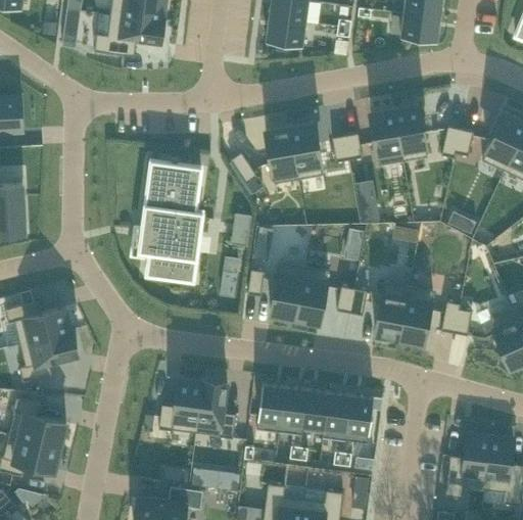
[(0,0),(0,6),(22,9),(22,0),(0,0)]
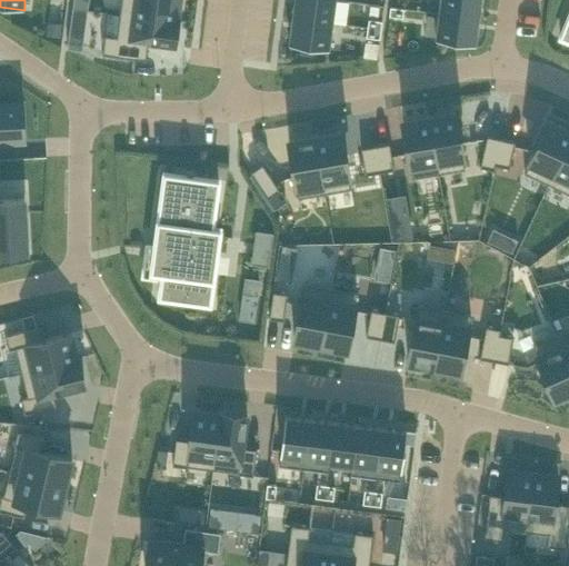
[(121,0),(120,17),(178,25),(181,0),(180,0),(121,0)]
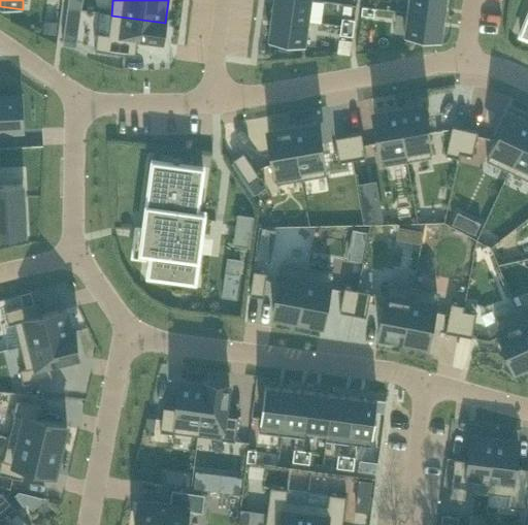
[(308,25),(311,2),(293,0),(274,0),(272,20),(308,25)]
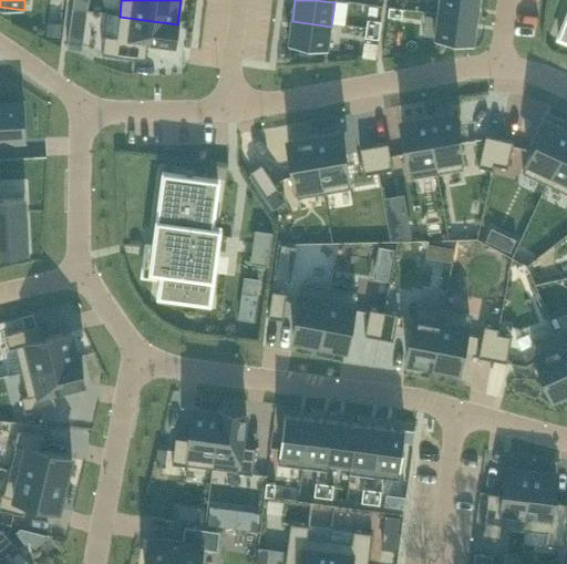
[(477,21),(480,0),(439,0),(437,17),(477,21)]
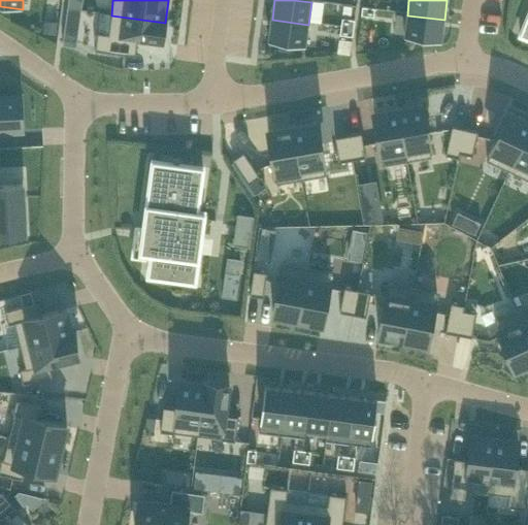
[(362,9),(361,18),(374,19),(375,10),(362,9)]
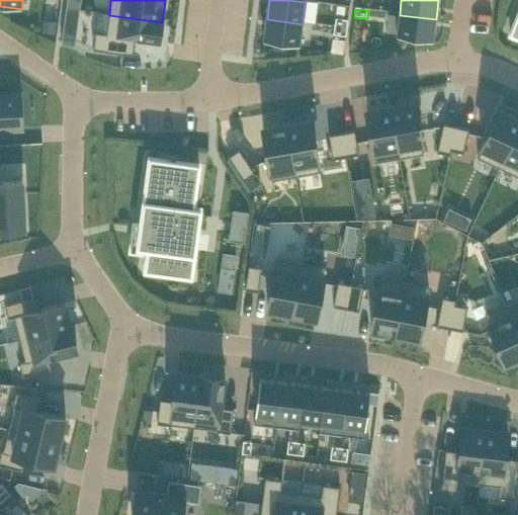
[(95,34),(93,52),(134,57),(135,41),(159,45),(162,22),(109,15),(106,35),(95,34)]
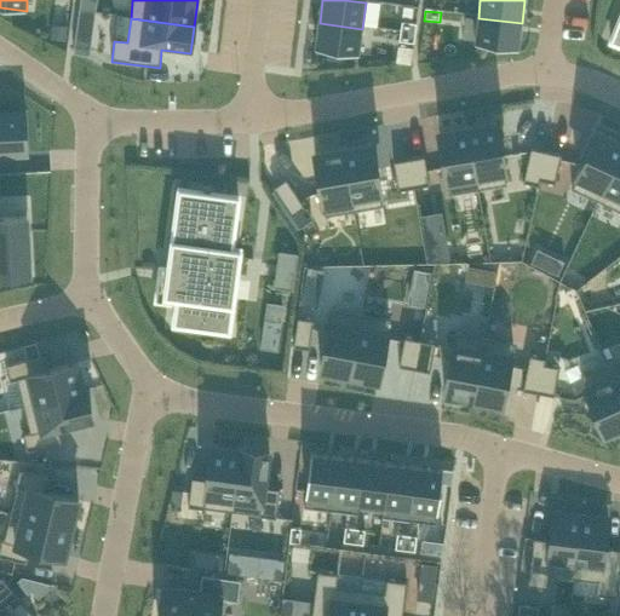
[(518,51),(522,23),(478,18),(475,45),(518,51)]
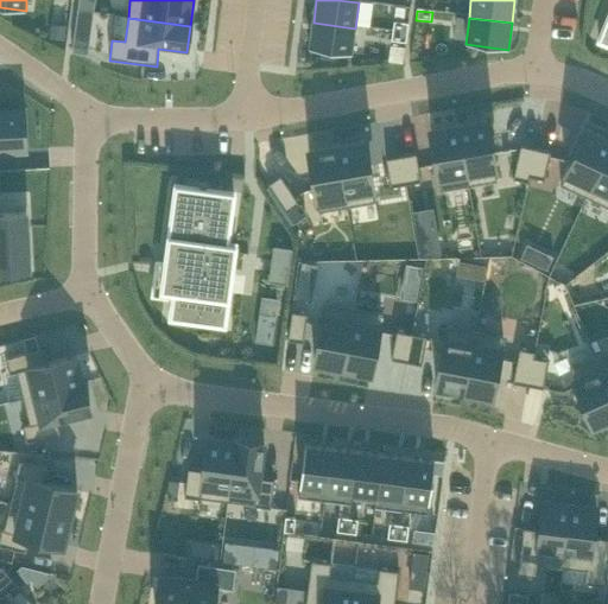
[(352,55),(355,29),(314,23),(310,50),(352,55)]
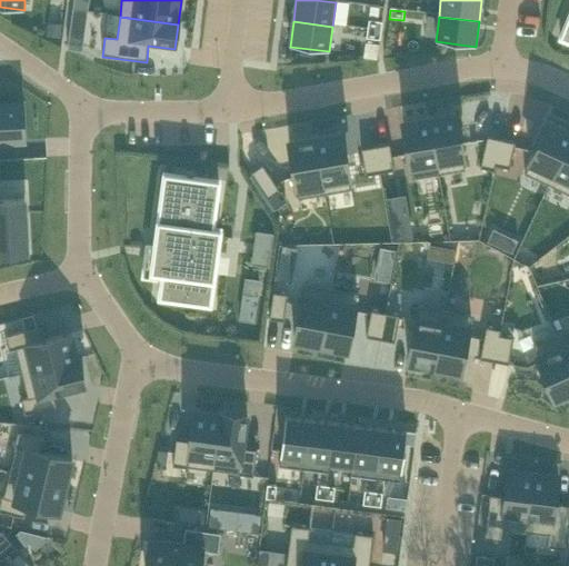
[(369,22),(368,31),(381,32),(382,23),(369,22)]
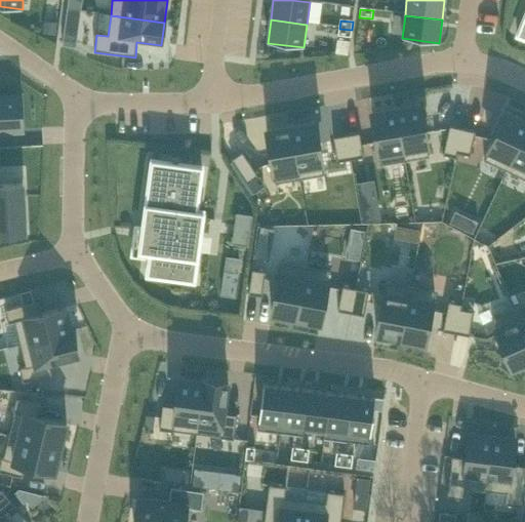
[(339,29),(338,37),(351,38),(352,30),(339,29)]
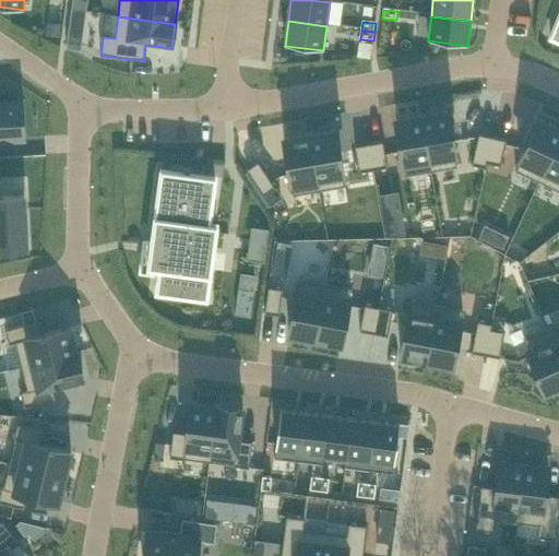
[(68,39),(67,49),(80,50),(81,40),(68,39)]
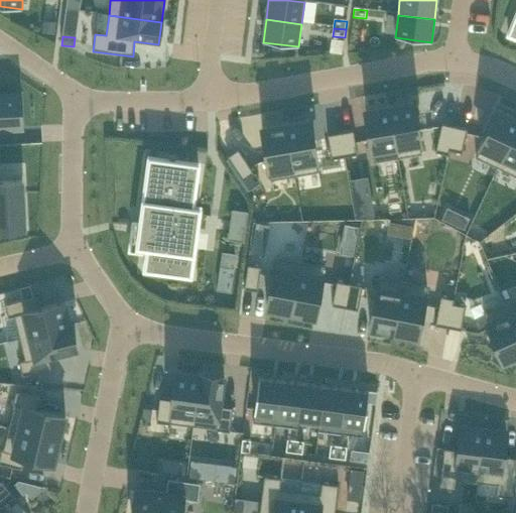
[(0,130),(21,130),(20,97),(0,98),(0,130)]
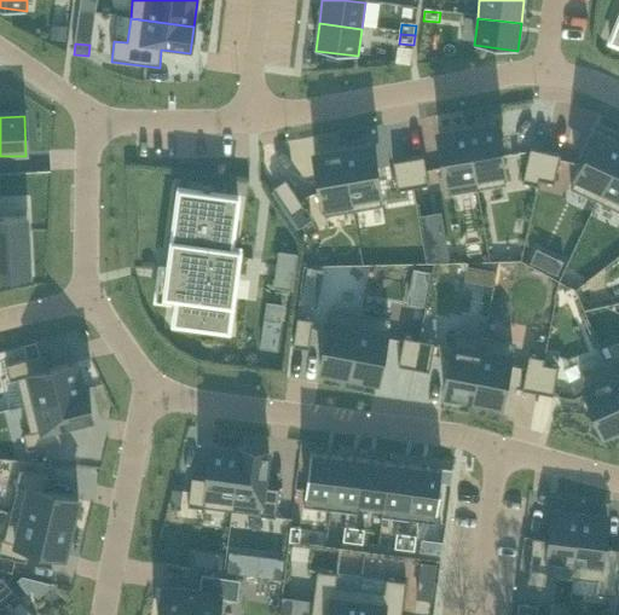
[(495,123),(467,128),(478,191),(505,186),(495,123)]
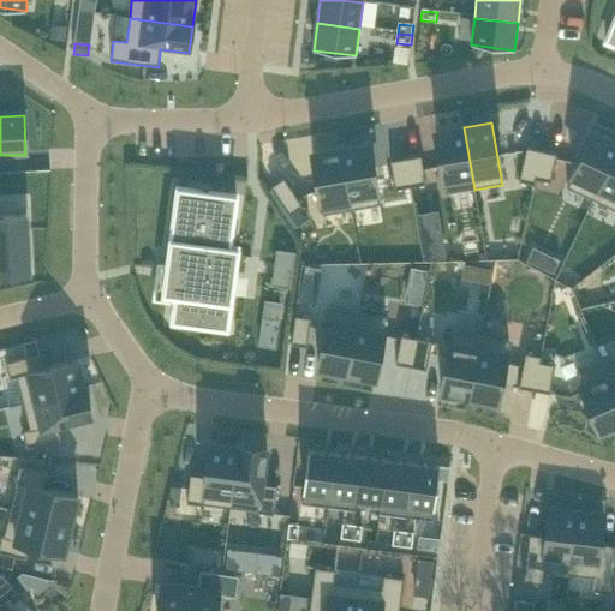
[(464,127),(435,133),(446,195),(475,190),(464,127)]
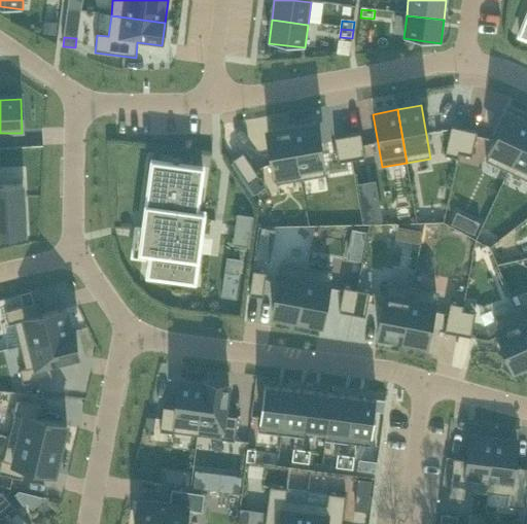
[(526,120),(508,113),(486,163),(508,173),(526,135),(526,120)]
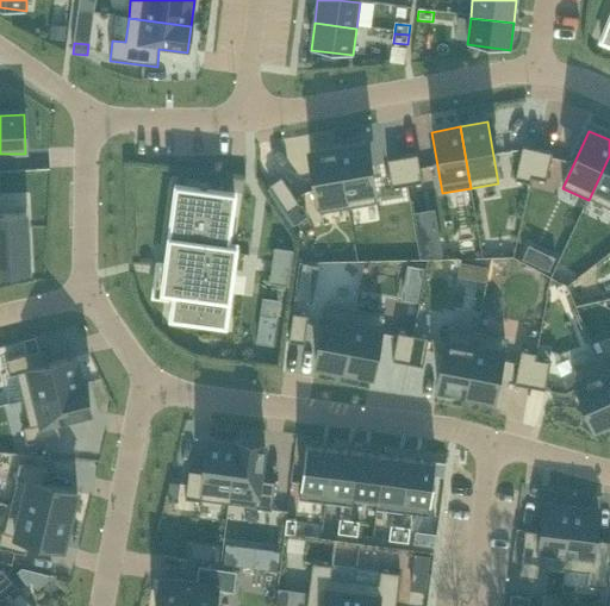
[(366,143),(337,148),(348,210),(377,205),(366,143)]
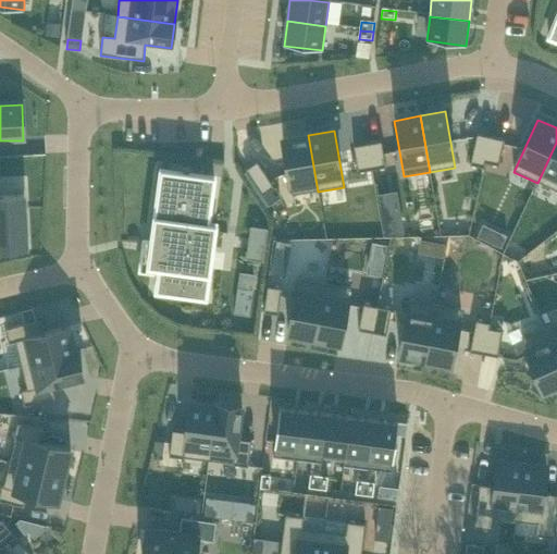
[(308,135),(283,139),(293,196),(318,192),(308,135)]
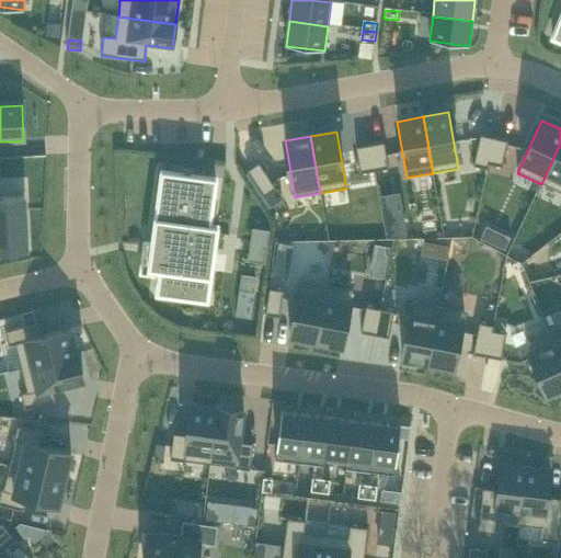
[(482,137),(476,162),(489,166),(494,140),(482,137)]
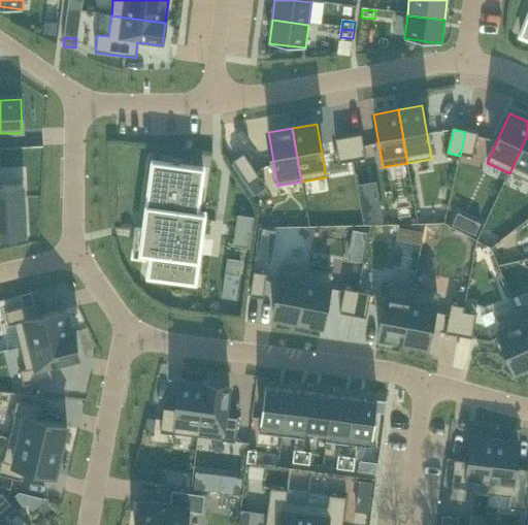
[(465,132),(460,156),(472,159),(477,134),(465,132)]
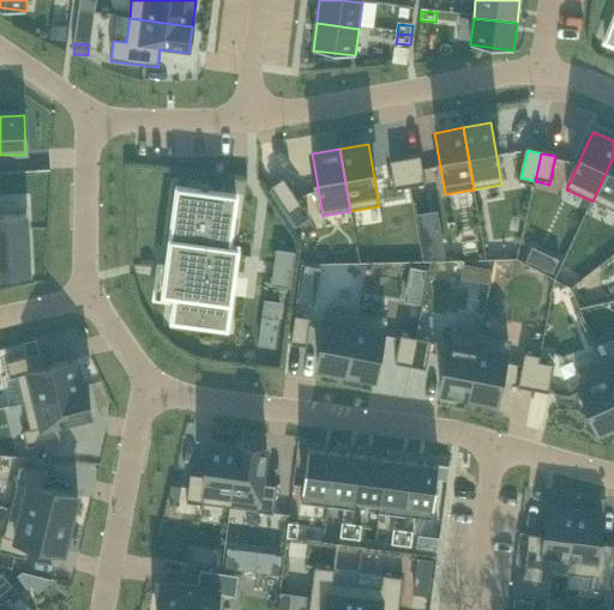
[(613,157),(593,201),(613,211),(613,157)]
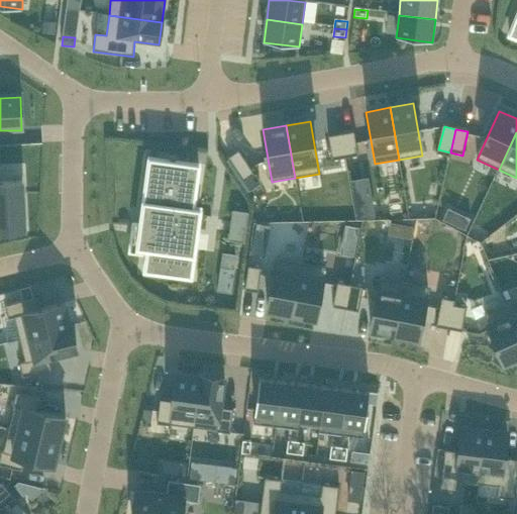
[(353,133),(341,135),(345,160),(356,158),(353,133)]
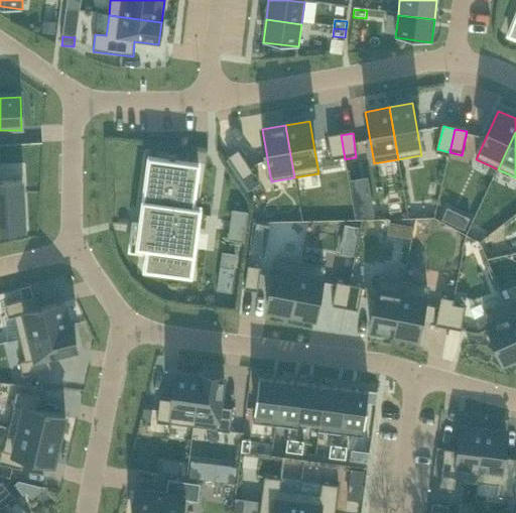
[(341,135),(329,137),(333,161),(345,159),(341,135)]
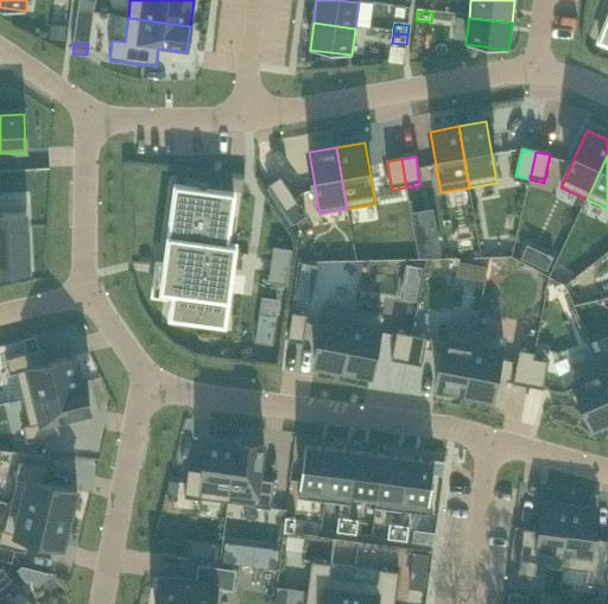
[(279,179),(267,186),(286,215),(299,207),(279,179)]
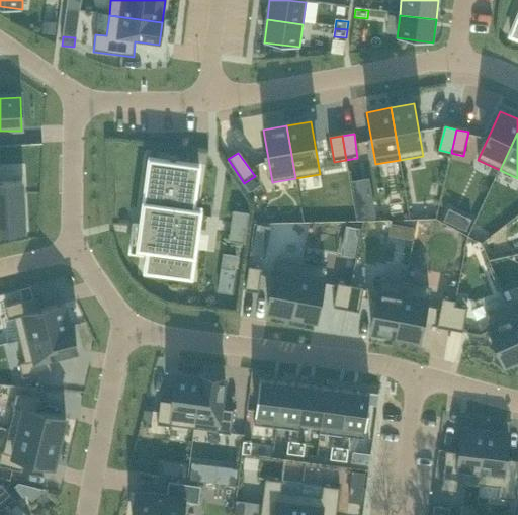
[(191,278),(200,210),(193,209),(199,166),(150,160),(141,227),(151,229),(146,272),(191,278)]
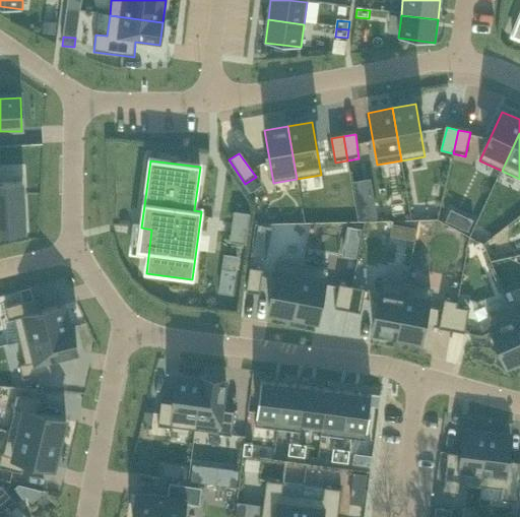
[(0,232),(24,232),(22,183),(0,184),(0,232)]
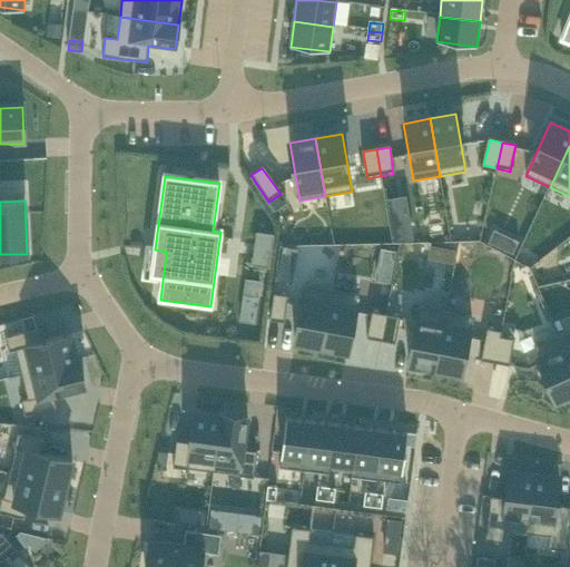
[(411,261),(418,230),(400,226),(393,257),(411,261)]
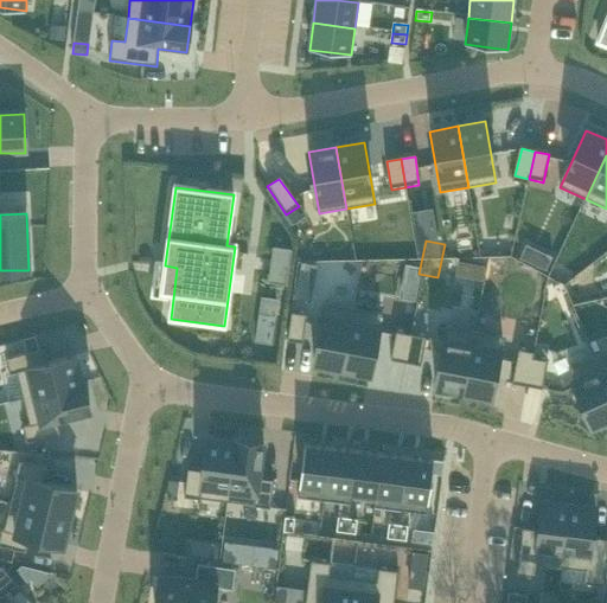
[(274,250),(269,283),(286,286),(291,252),(274,250)]
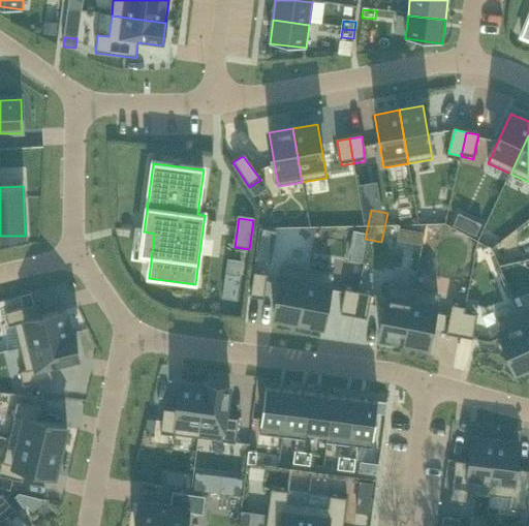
[(431,218),(428,241),(449,244),(453,221),(431,218)]
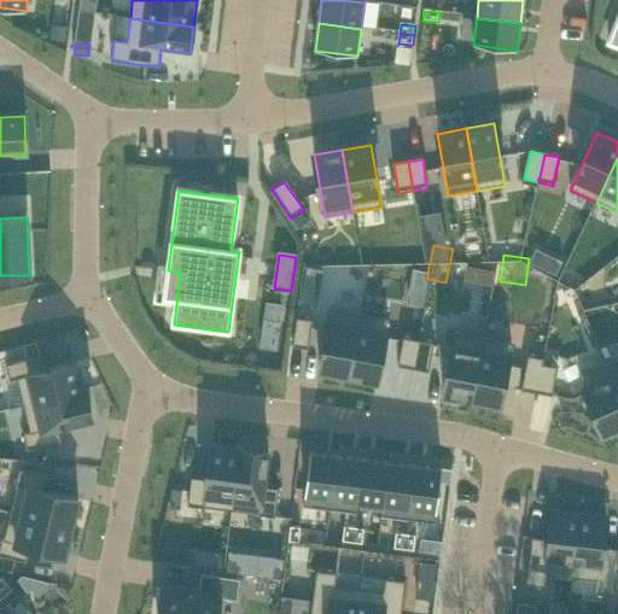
[(332,310),(320,372),(348,378),(361,315),(360,315),(332,310)]
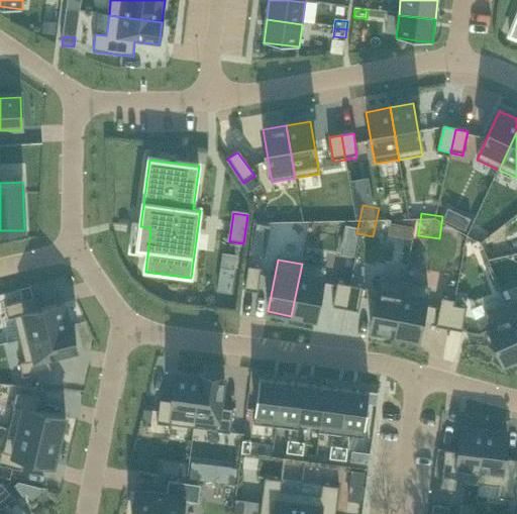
[(302,264),(291,316),(315,320),(324,269),(302,264)]
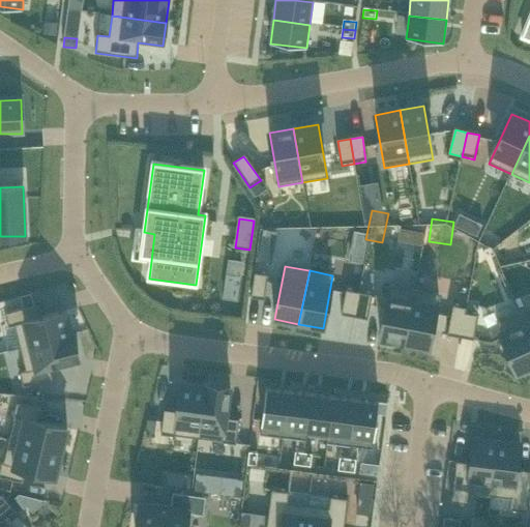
[(255,274),(252,299),(264,301),(267,275),(255,274)]
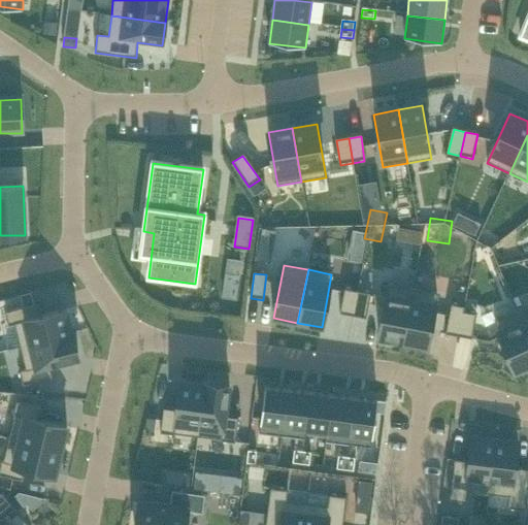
[(389,285),(378,338),(403,345),(413,290),(389,285)]
